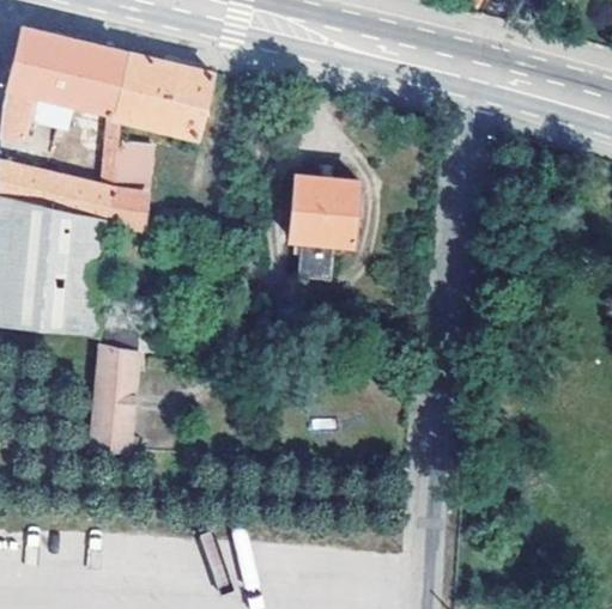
[(2,103),(0,128),(0,133),(25,139),(37,89),(110,105),(126,50),(22,25),(2,103)]
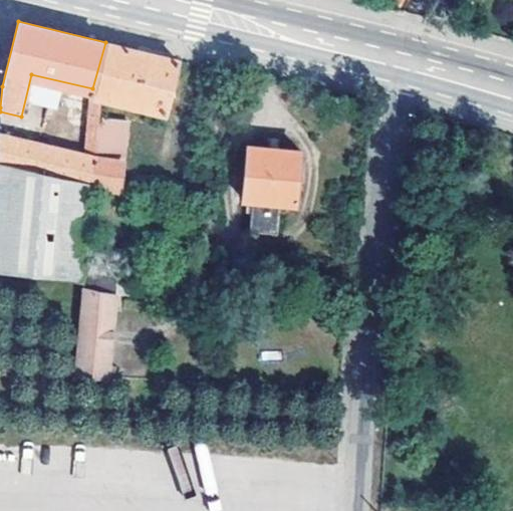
[(179,60),(105,42),(92,88),(85,151),(96,153),(100,111),(102,97),(166,113),(179,60)]
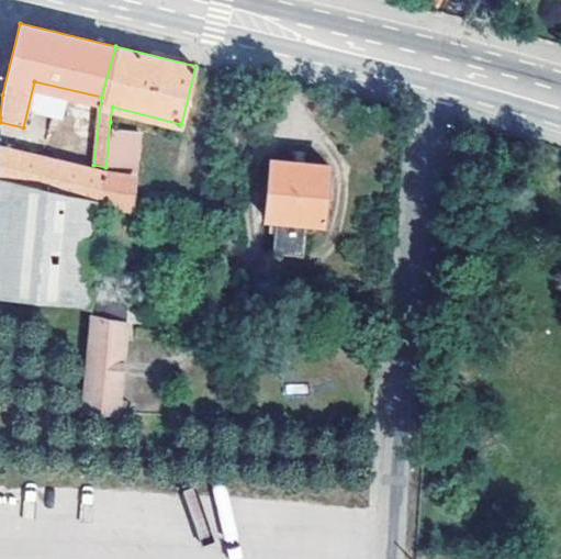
[(123,124),(110,122),(105,167),(119,169),(123,124)]
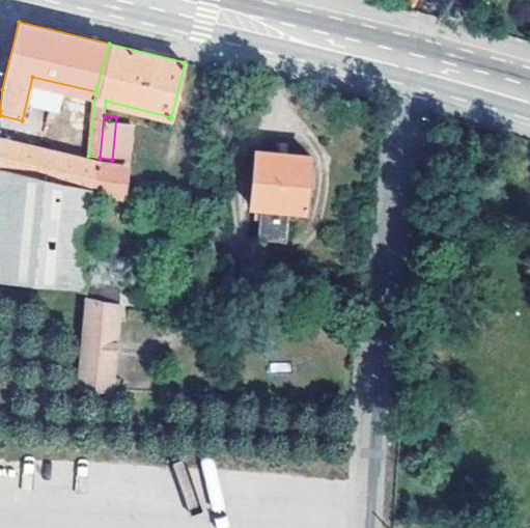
[(100,158),(88,156),(0,139),(0,168),(93,186),(96,187),(100,158)]
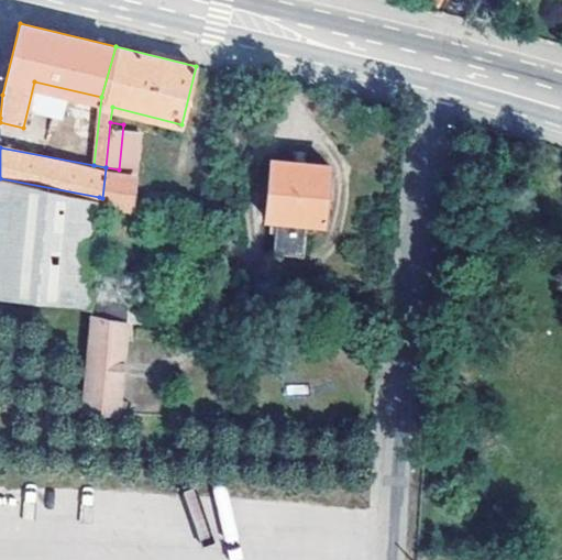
[(323,221),(328,163),(268,158),(264,216),(274,218),(272,251),(302,253),(305,219),(323,221)]
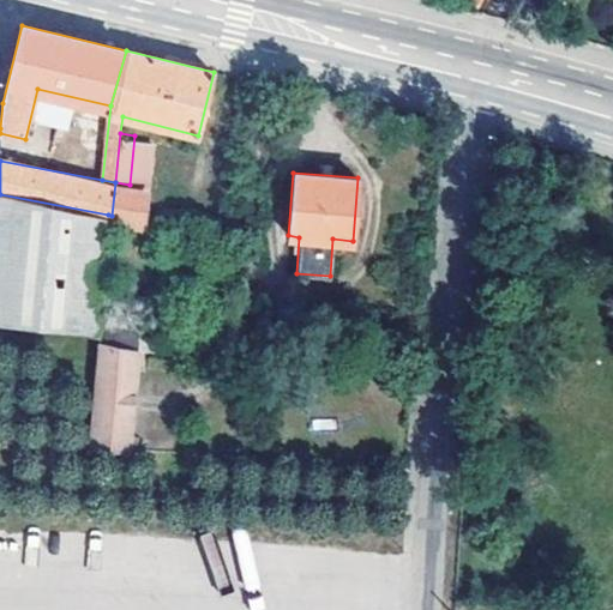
[(146,187),(130,185),(115,182),(112,216),(143,222),(146,187)]
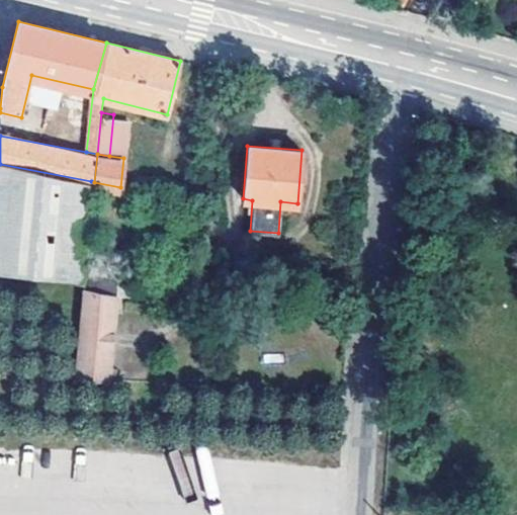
[(0,164),(0,271),(79,279),(91,181),(0,164)]
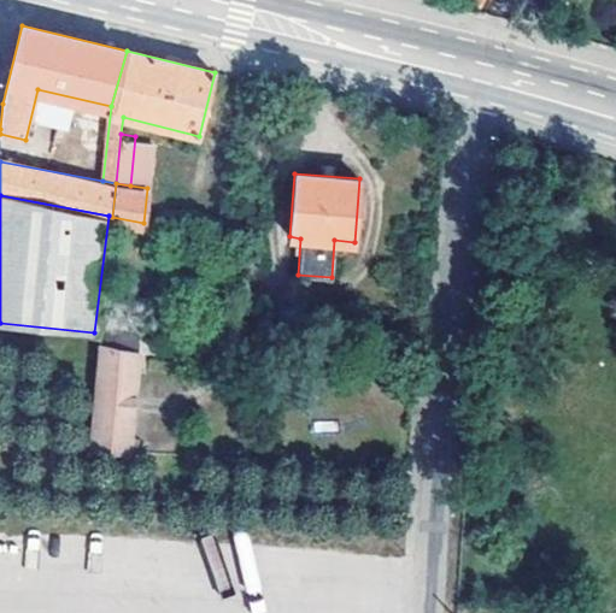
[(132,436),(138,352),(100,345),(93,449),(140,451),(140,437),(132,436)]
